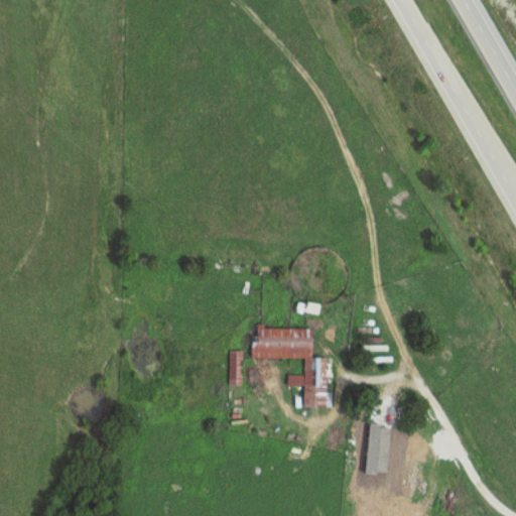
[(325,305),(303,303),(302,311),(325,313),(325,305)]
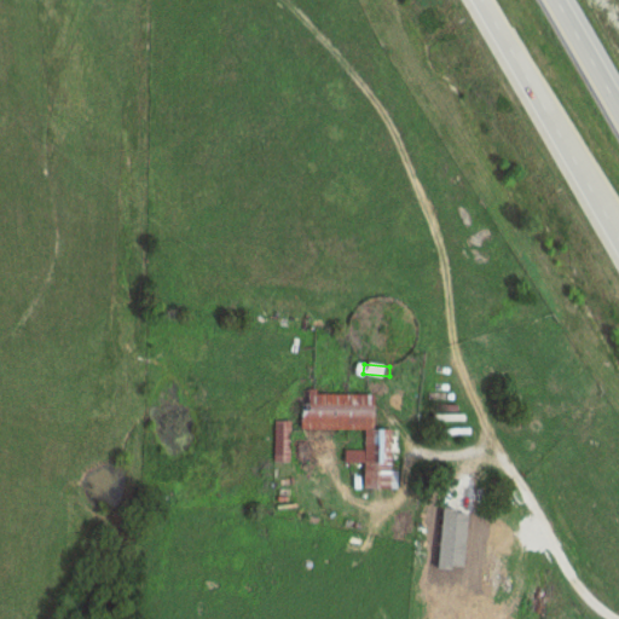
[(380,394),(308,393),(307,429),(366,431),(366,449),(350,449),(350,462),(368,462),(368,487),(399,489),(400,429),(379,428),(380,394)]
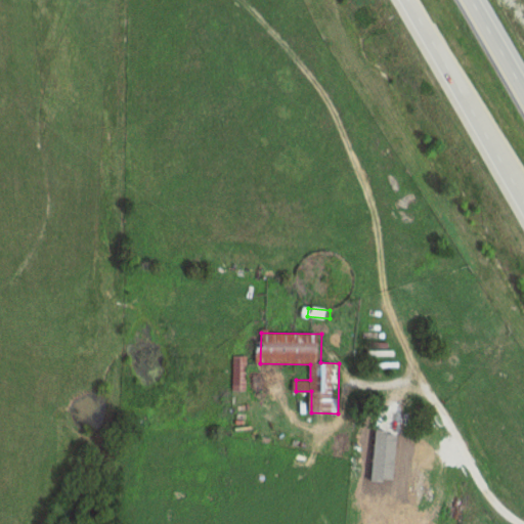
[(234,389),(247,389),(247,356),(234,356),(234,389)]
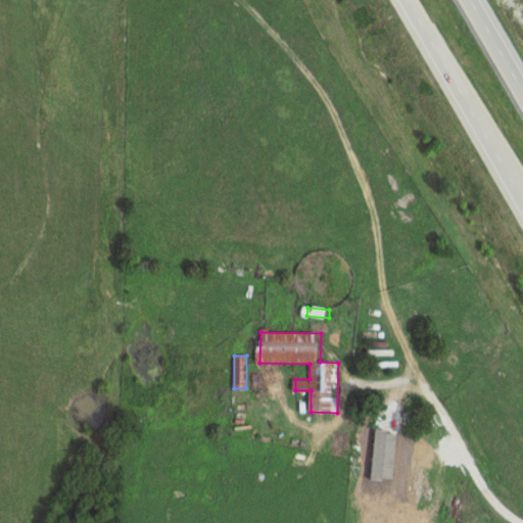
[(375,452),(395,452),(395,431),(375,431),(375,452)]
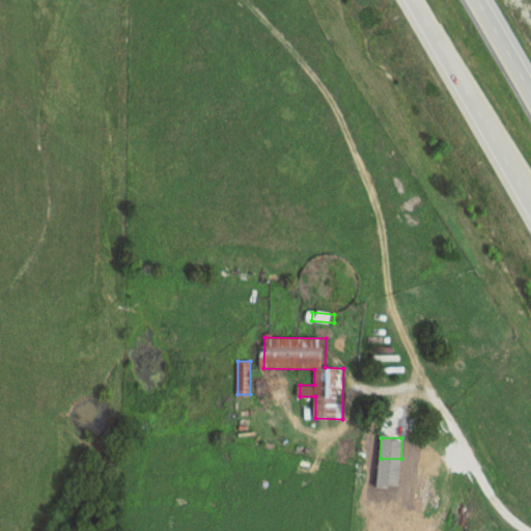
[(427,523),(431,480),(420,479),(417,522),(427,523)]
